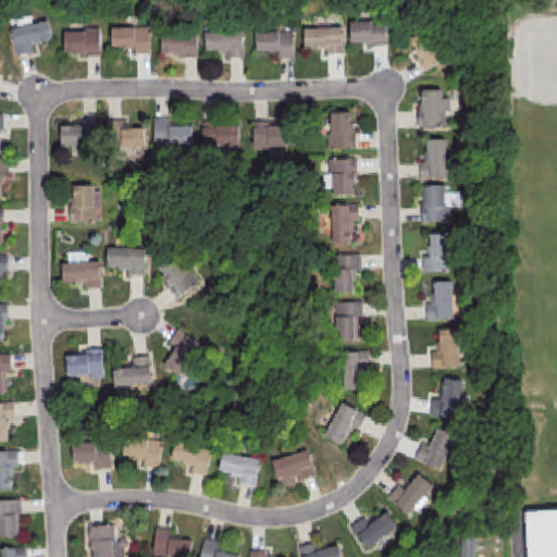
[(350,47),(388,47),(388,23),(350,23),(350,47)]
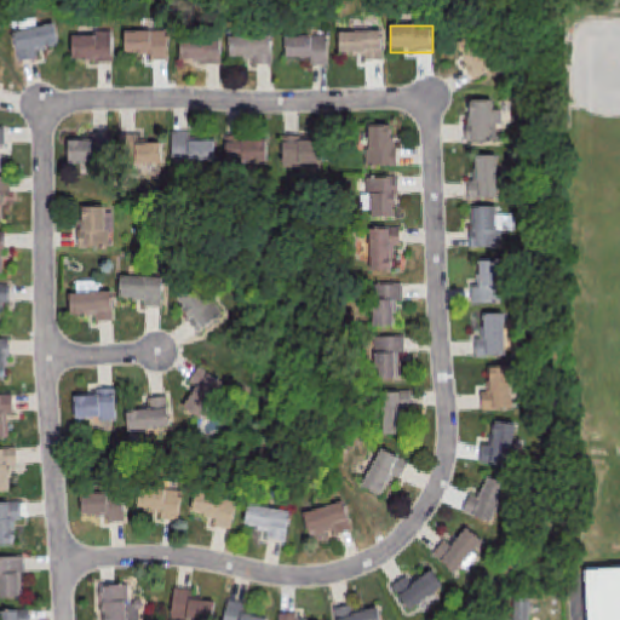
[(47,46),(58,46),(58,28),(17,28),(17,59),(47,59),(47,46)]
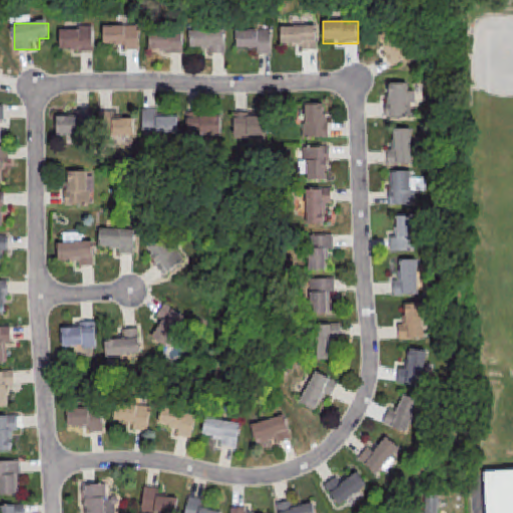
[(139,26),(104,26),(104,48),(139,48),(139,26)]
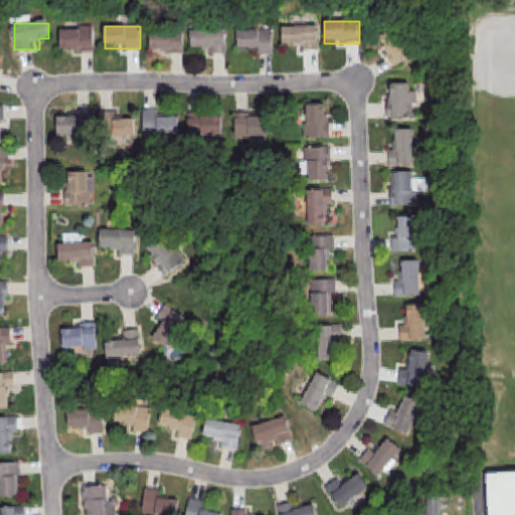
[(283,27),(319,26),(319,51),(305,51),(304,43),(283,44),(283,27)]
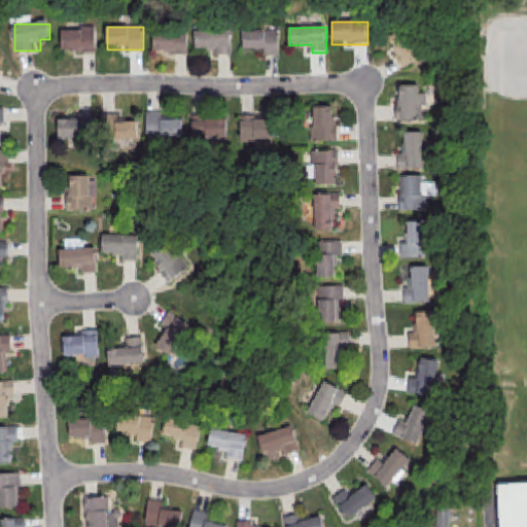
[(62,29),(62,54),(97,54),(97,29),(62,29)]
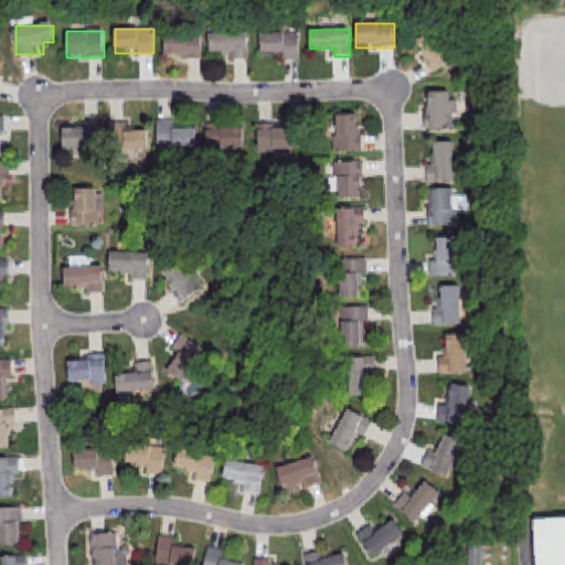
[(208,33),(247,32),(248,59),(232,60),(232,51),(209,51),(208,33)]
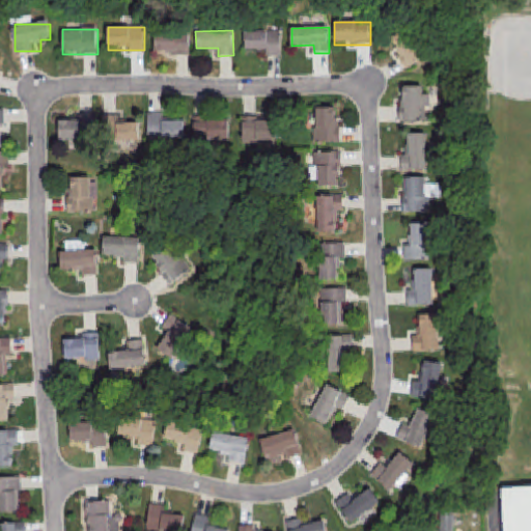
[(424,60),(411,30),(391,38),(403,68),(424,60)]
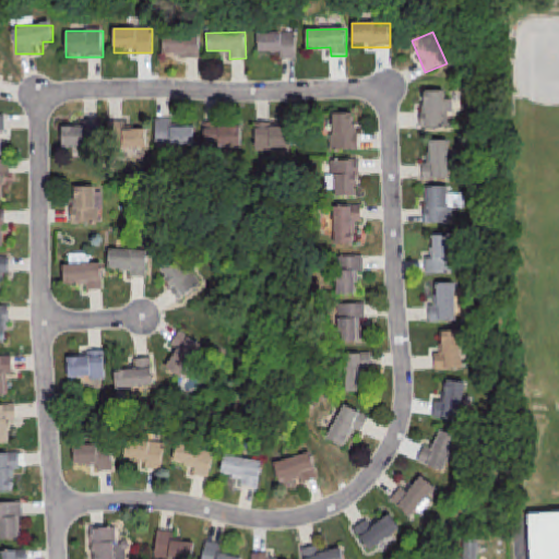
[(258,34),(296,33),(297,59),(281,60),(281,51),(258,51),(258,34)]
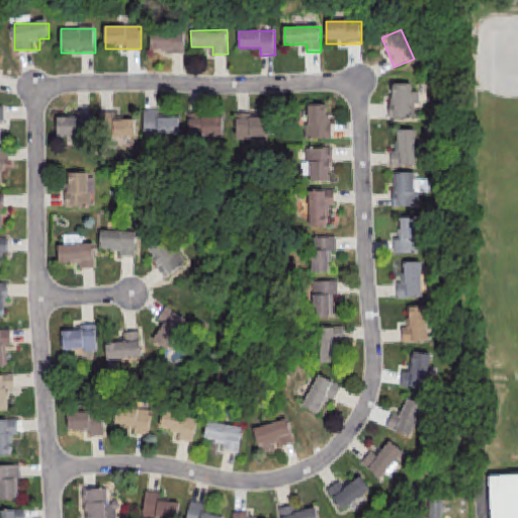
[(186,54),(186,33),(151,33),(151,54),(186,54)]
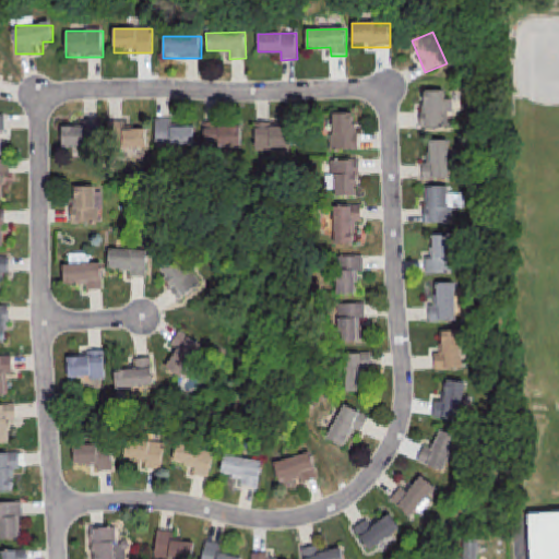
[(424,97),(442,96),(443,133),(420,134),(419,116),(425,116),(424,97)]
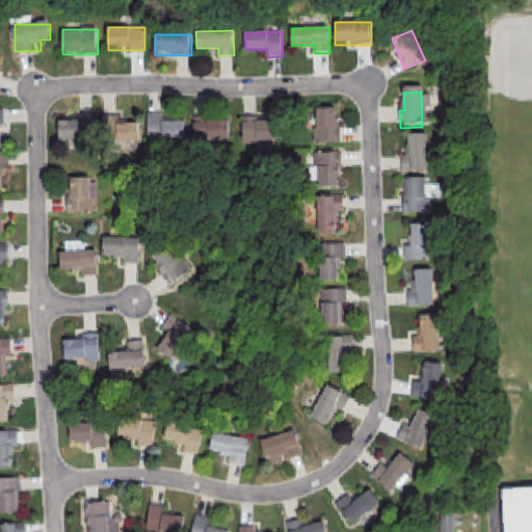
[(314,108),(314,142),(340,142),(340,109),(314,108)]
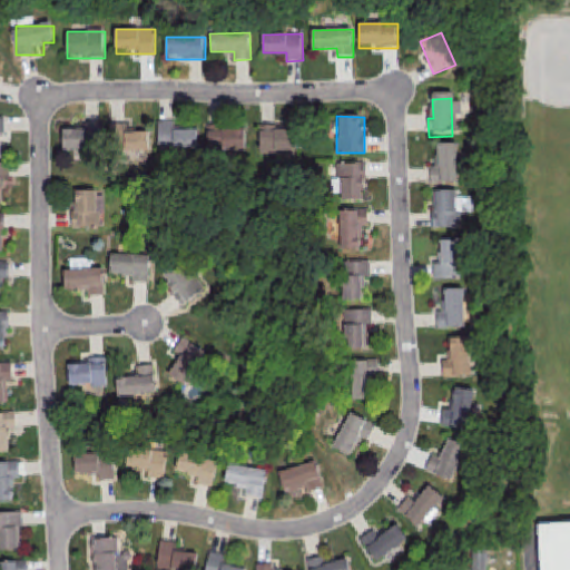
[(175,123),(158,123),(158,150),(197,150),(197,131),(175,131),(175,123)]
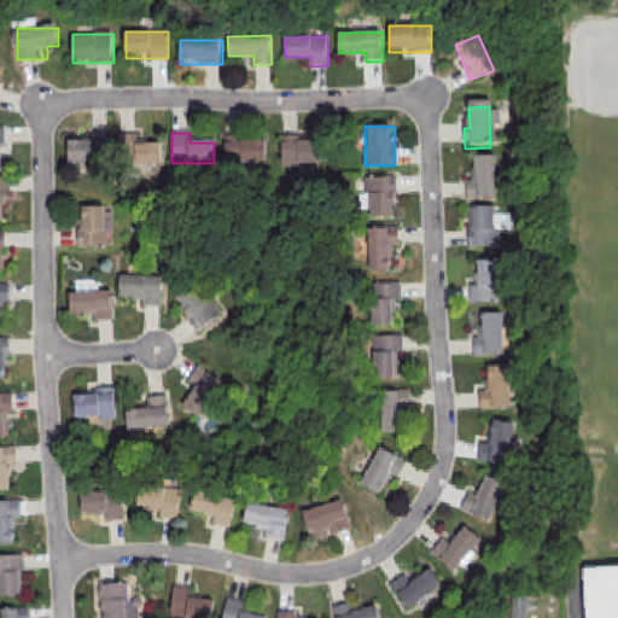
[(68,136),(68,162),(108,162),(108,136),(68,136)]
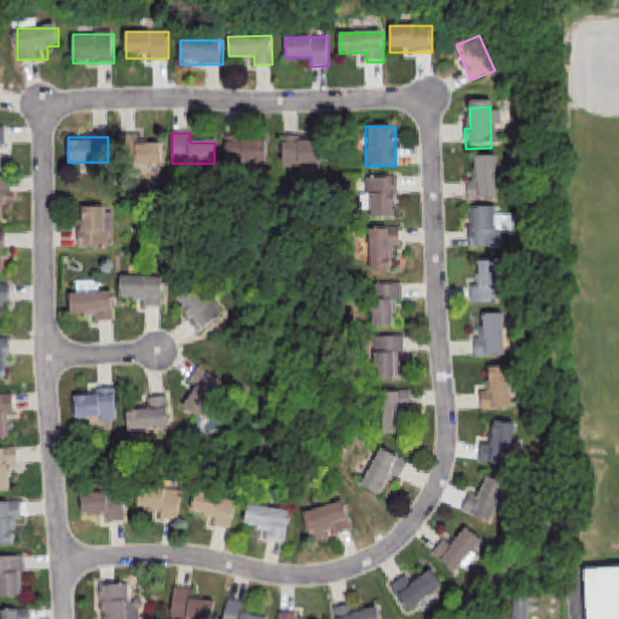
[(282,165),(323,165),(323,139),(282,139),(282,165)]
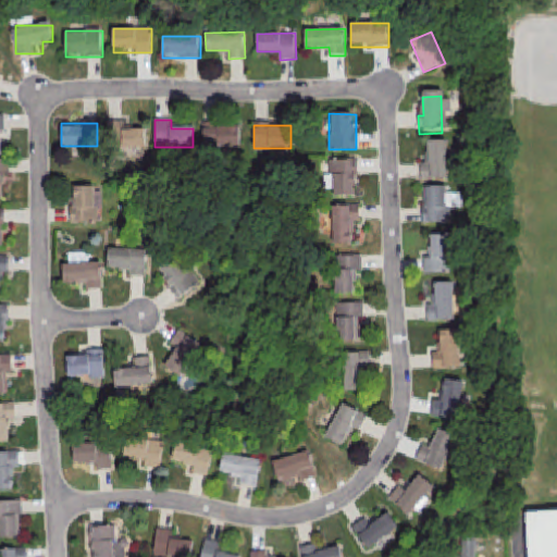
[(107,127),(107,150),(145,150),(145,127),(107,127)]
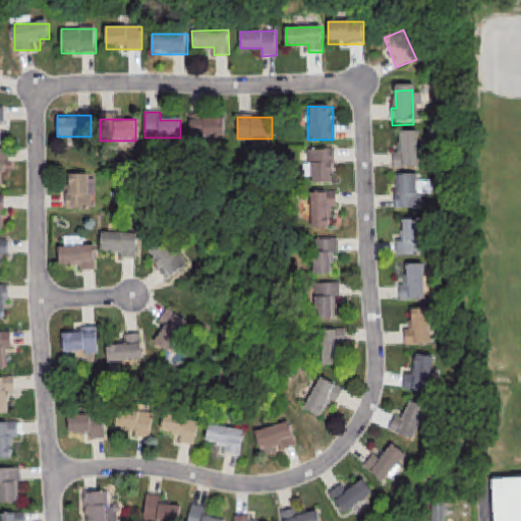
[(190,139),(225,139),(225,119),(190,119),(190,139)]
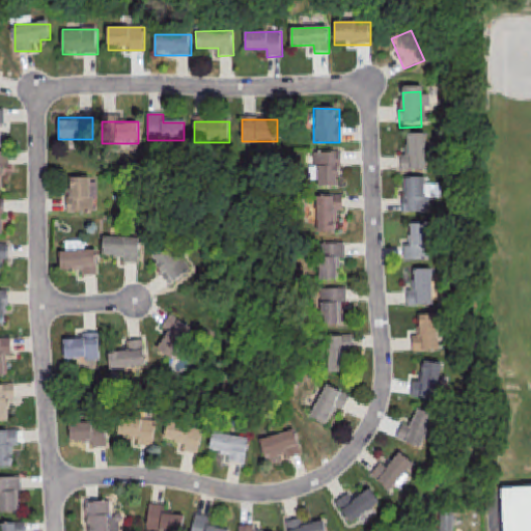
[(407,139),(424,138),(425,174),(399,175),(398,160),(408,160),(407,139)]
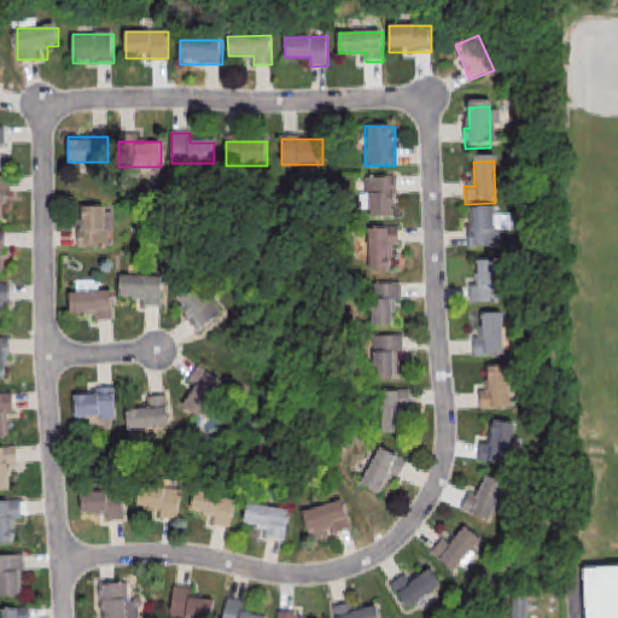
[(396,176),(371,176),(371,217),(396,217),(396,176)]
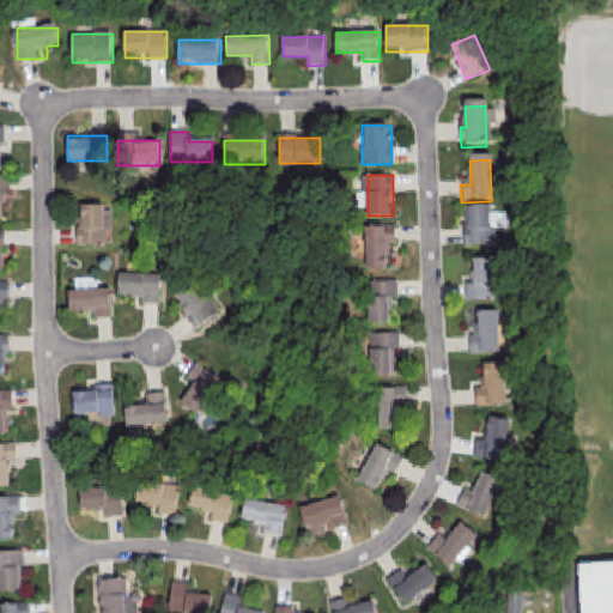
[(0,181),(10,181),(10,198),(4,199),(4,223),(0,223),(0,181)]
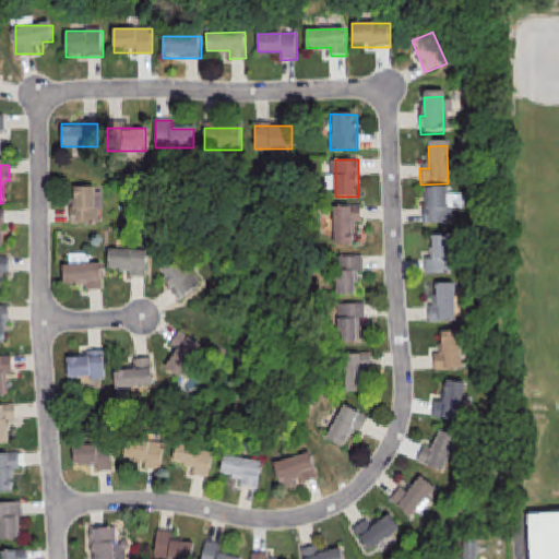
[(71,224),(97,224),(97,188),(71,188),(71,224)]
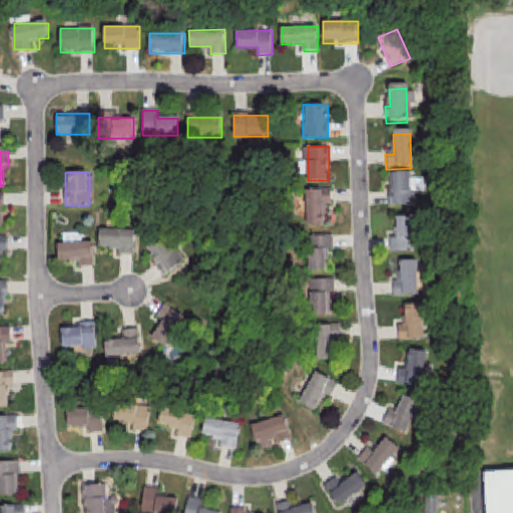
[(393,175),(410,175),(412,209),(387,210),(386,196),(394,195),(393,175)]
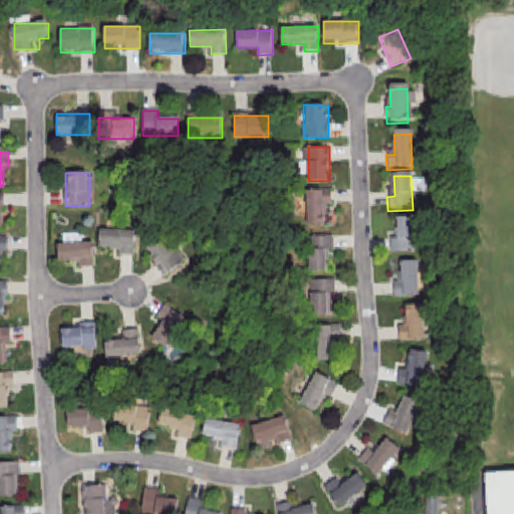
[(331,189),(309,189),(309,225),(325,225),(325,212),(331,212),(331,189)]
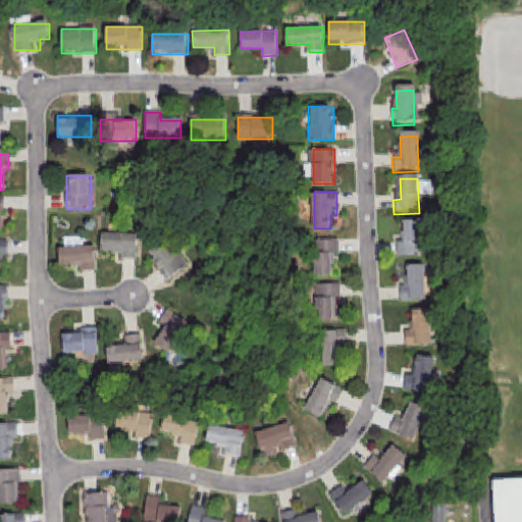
[(404,225),(421,224),(422,260),(397,261),(396,246),(405,246),(404,225)]
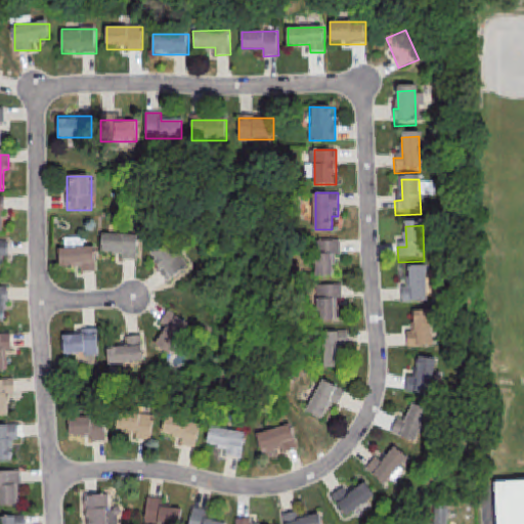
[(138,235),(101,235),(101,254),(120,254),(120,260),(138,260),(138,235)]
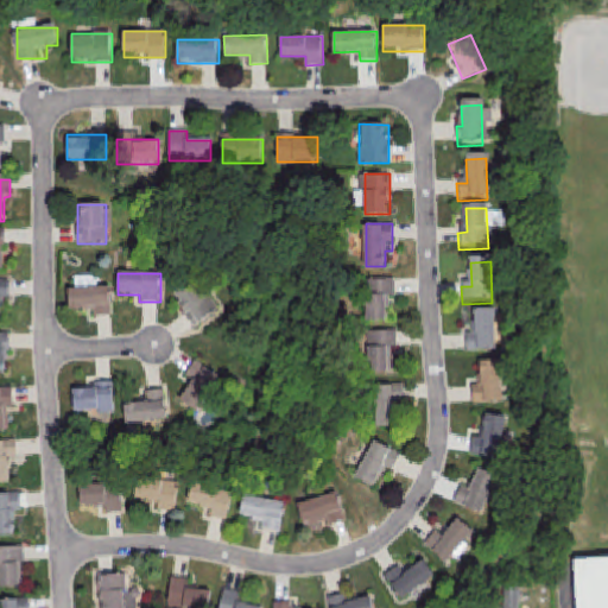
[(112,312),(111,286),(96,287),(95,278),(81,279),(81,286),(69,287),(70,314),(112,312)]
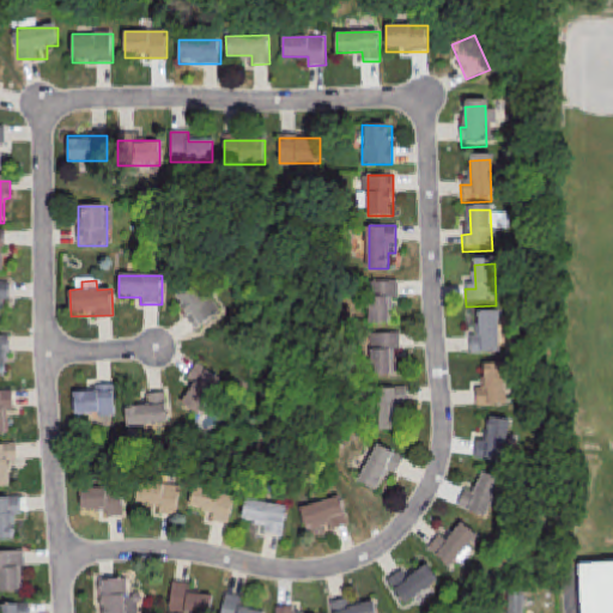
[(10,281),(0,281),(0,299),(10,301),(10,281)]
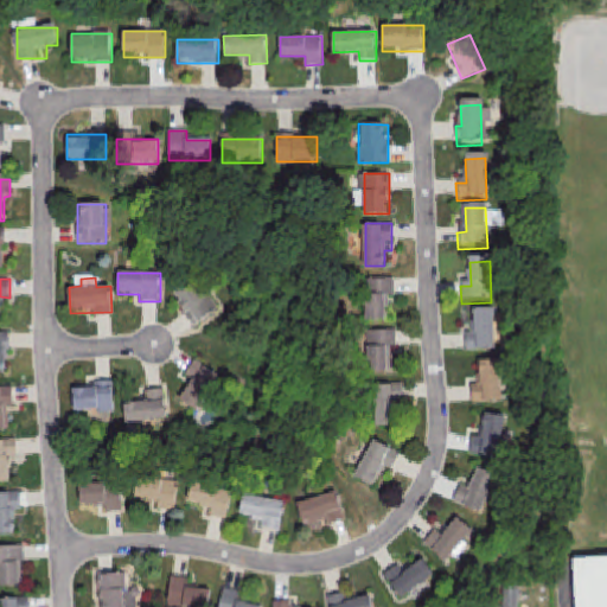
[(193,326),(216,311),(196,279),(172,294),(193,326)]
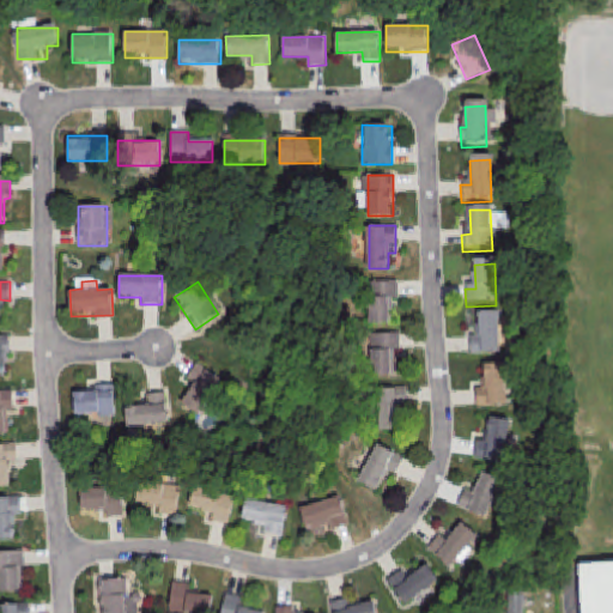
[(370,281),(370,323),(389,323),(389,308),(398,308),(398,281),(370,281)]
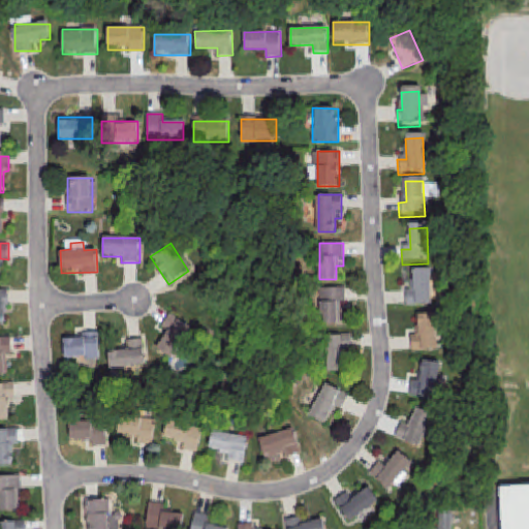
[(412,275),(430,274),(431,309),(405,311),(404,296),(413,296),(412,275)]
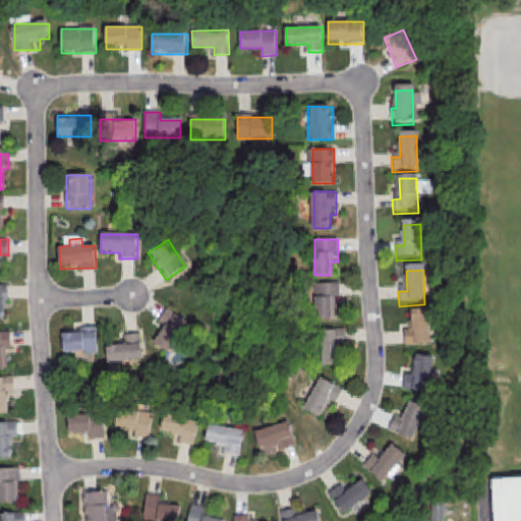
[(316,284),(316,319),(338,319),(338,284),(316,284)]
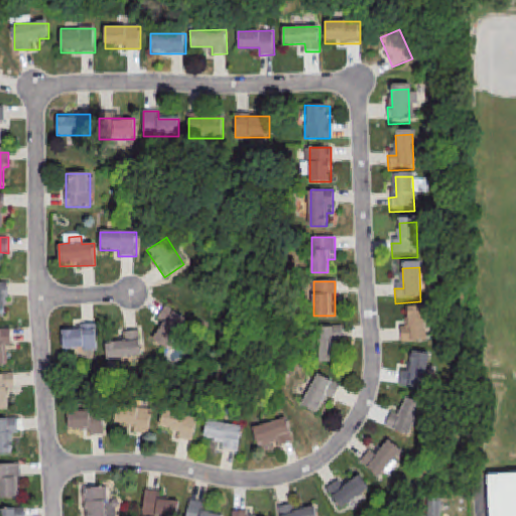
[(0,287),(8,287),(8,302),(3,302),(4,324),(0,324),(0,287)]
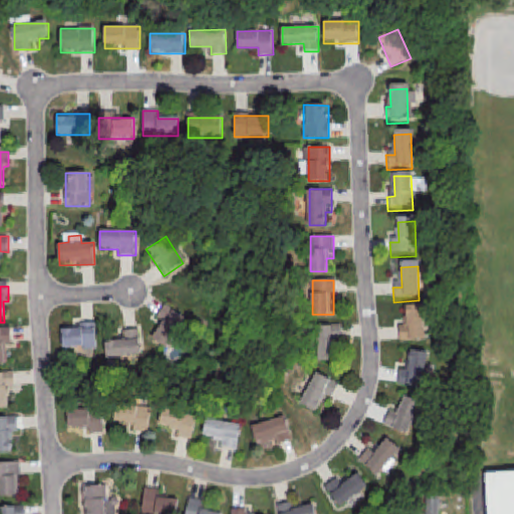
[(167,347),(186,317),(166,305),(157,318),(163,322),(153,338),(167,347)]
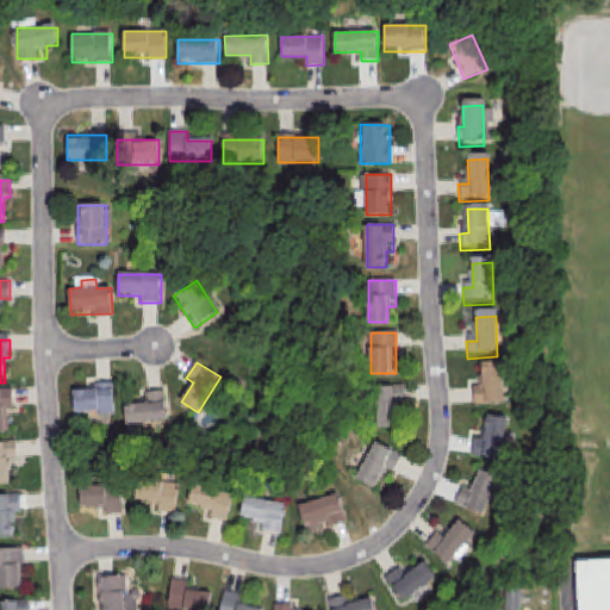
[(481,368),(502,367),(503,409),(473,410),(472,392),(483,392),(481,368)]
